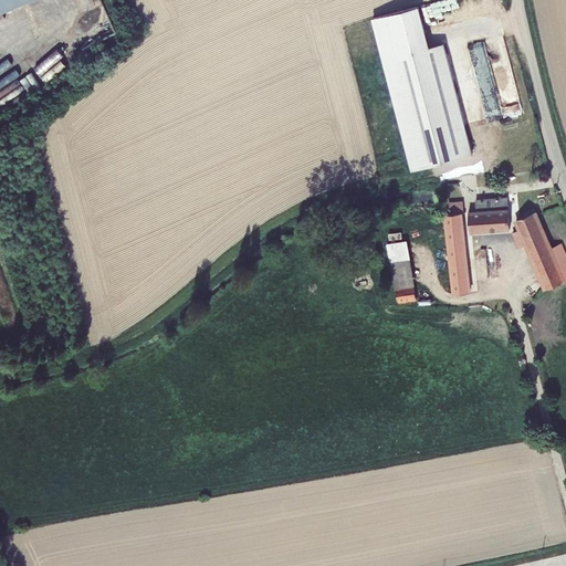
[(0,0),(0,4),(2,10),(24,0),(0,0)]
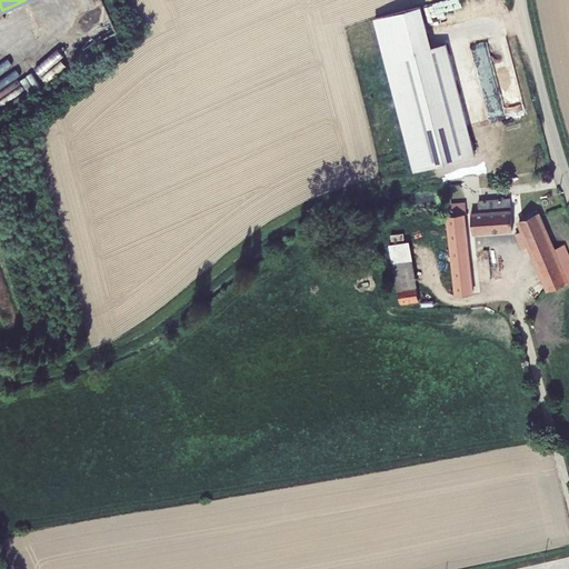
[(421,6),(373,18),(413,171),(475,156),(446,42),(432,46),(421,6)]
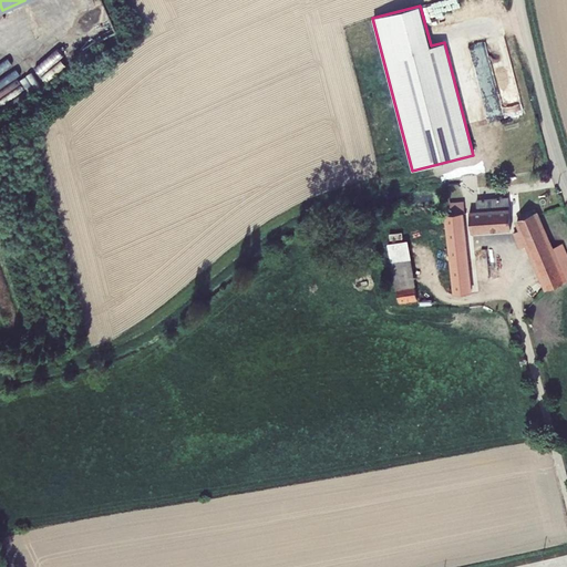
[(51,79),(55,74),(51,70),(68,52),(60,44),(39,68),(51,79)]
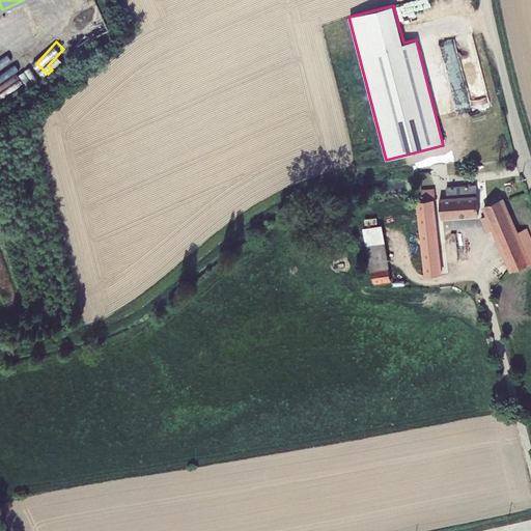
[(441,218),(478,215),(476,185),(446,188),(447,197),(440,197),(441,218)]
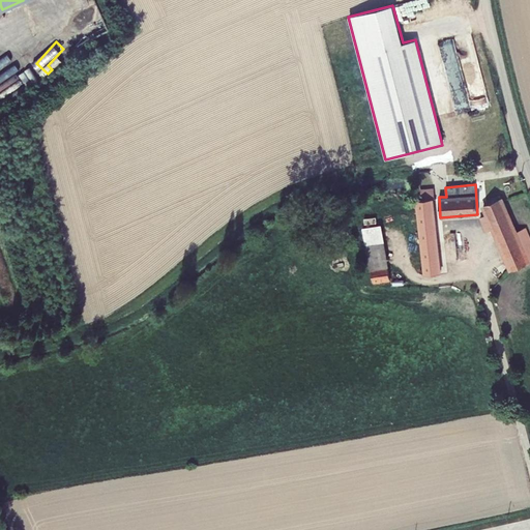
[(415,200),(423,274),(441,272),(434,198),(435,197),(434,187),(420,188),(421,199),(415,200)]
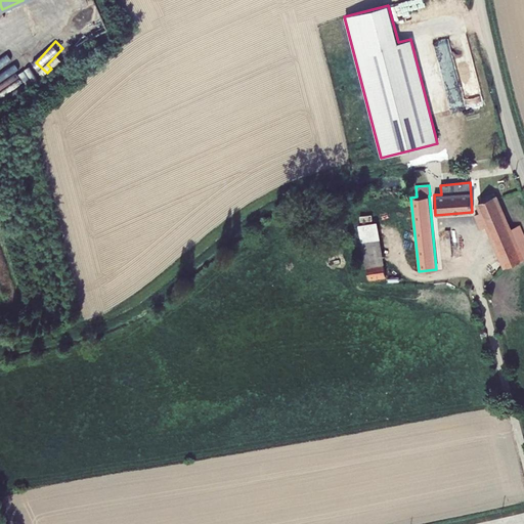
[(495,197),(476,205),(479,213),(474,215),(480,229),(485,226),(503,268),(523,258),(523,236),(519,225),(510,229),(495,197)]
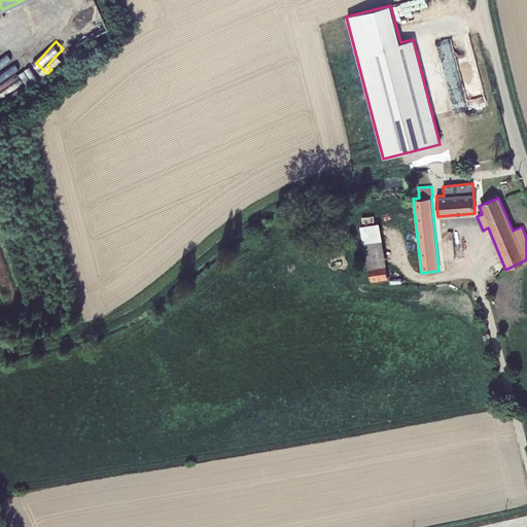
[(380,222),(360,225),(367,268),(369,268),(371,282),(388,279),(386,265),(387,265),(380,222)]
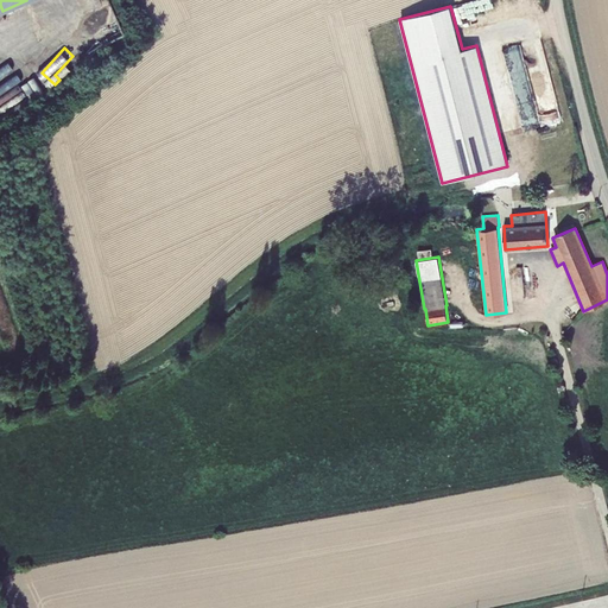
All buildings are outlined.
